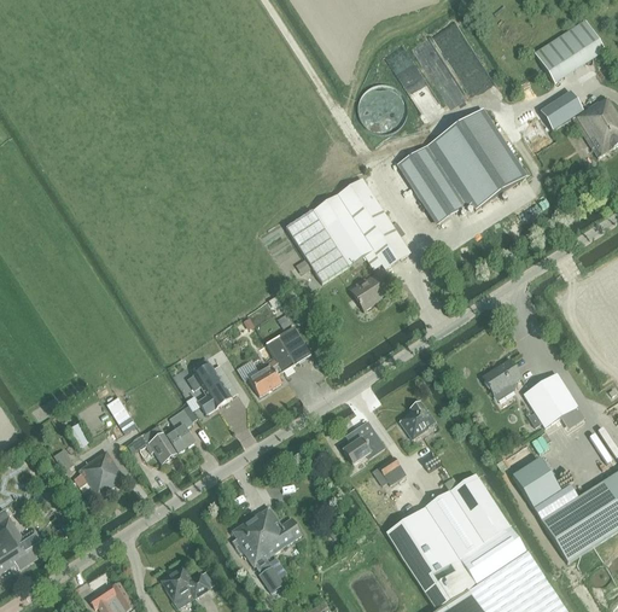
[(554,81),(605,48),(586,18),(534,51),(554,81)]
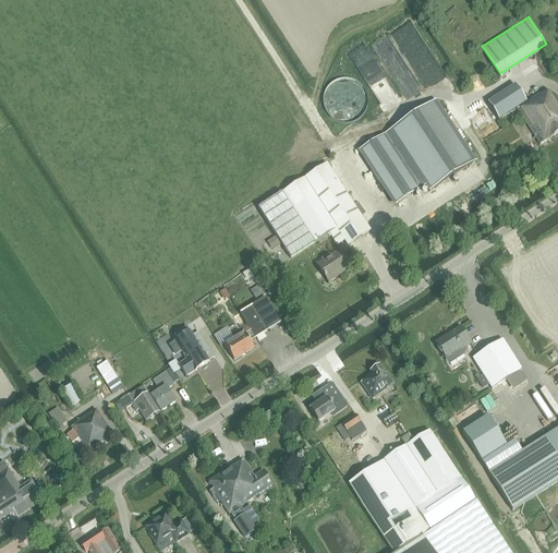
[(516,80),(487,98),(499,116),(526,98),(516,80)]
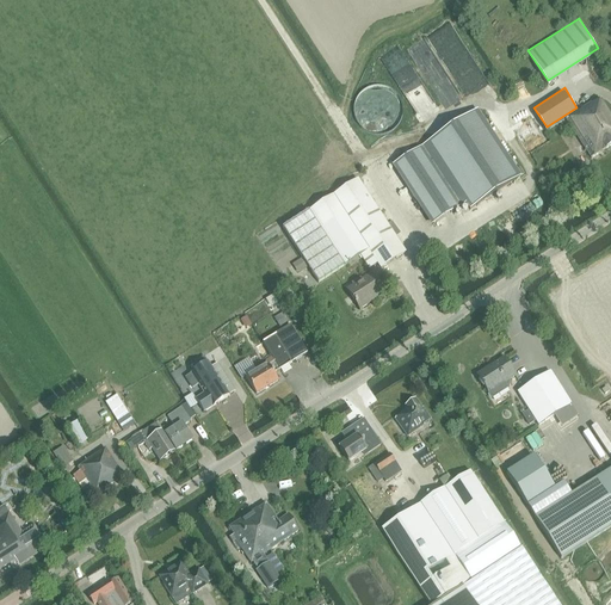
[(591,99),(566,115),(591,154),(610,140),(610,112),(600,96),(591,100),(591,99)]
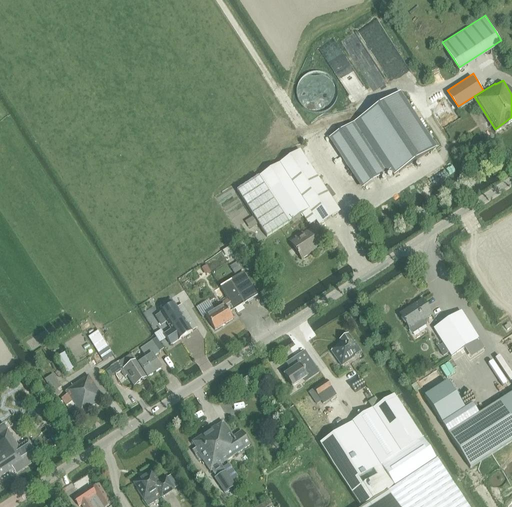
[(400,88),(330,133),(363,183),(390,166),(394,171),(436,144),(435,143),(439,141),(435,136),(432,138),(400,88)]
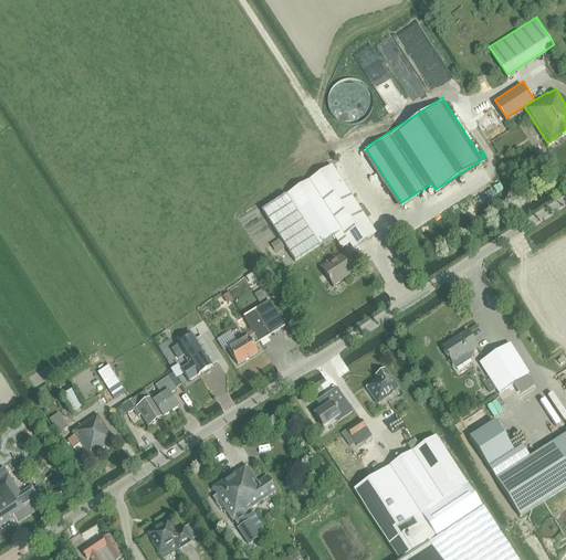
[(376,229),(332,161),(286,190),(262,205),(295,256),(320,241),(334,232),(342,244),(349,239),(353,244),(376,229)]
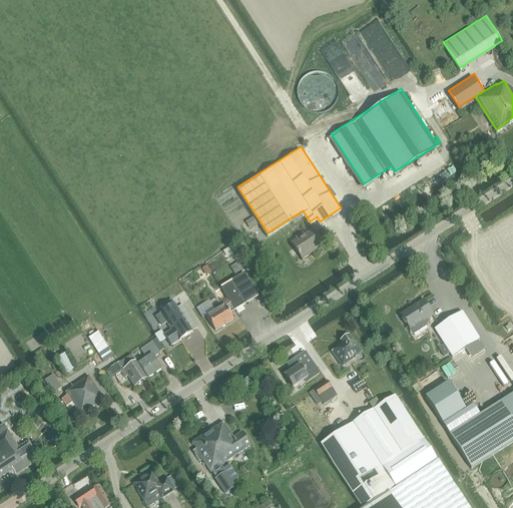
[(253,212),(248,216),(252,223),(259,220),(253,212)]
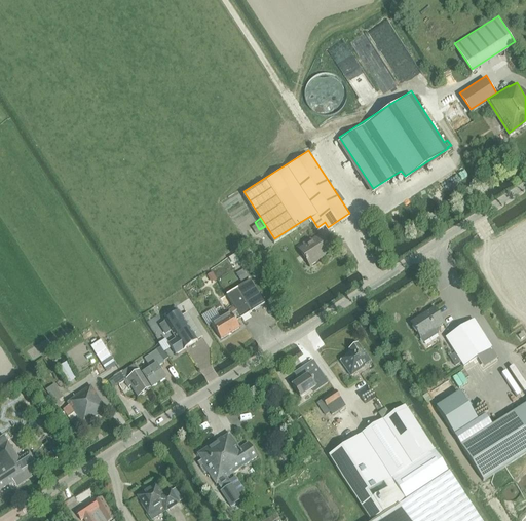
[(327,249),(316,232),(299,245),(310,262),(317,257),(315,254),(318,251),(320,253),(327,249)]
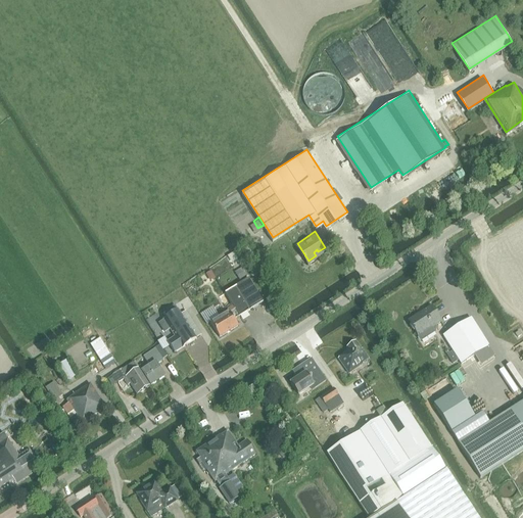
[(242,263),(236,267),(241,275),(247,271),(242,263)]
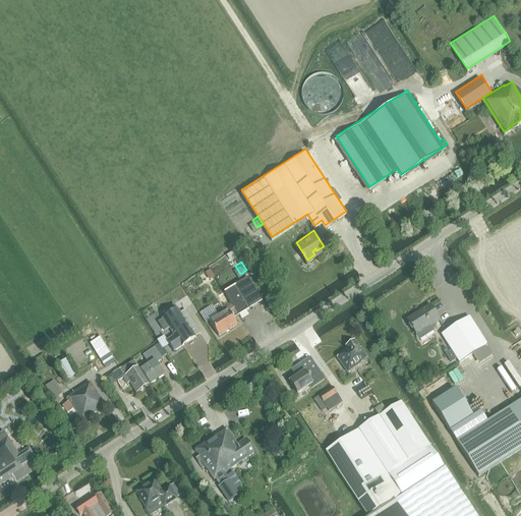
[(237,311),(263,297),(247,274),(223,289),(233,305),(228,308),(227,306),(209,318),(218,332),(236,322),(232,314),(237,311)]
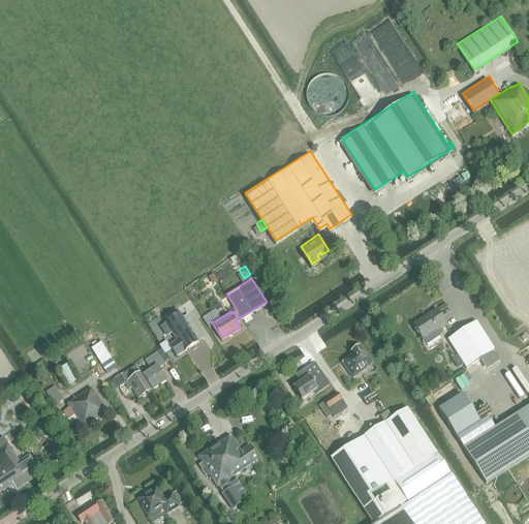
[(201,312),(208,321),(220,313),(215,304),(201,312)]
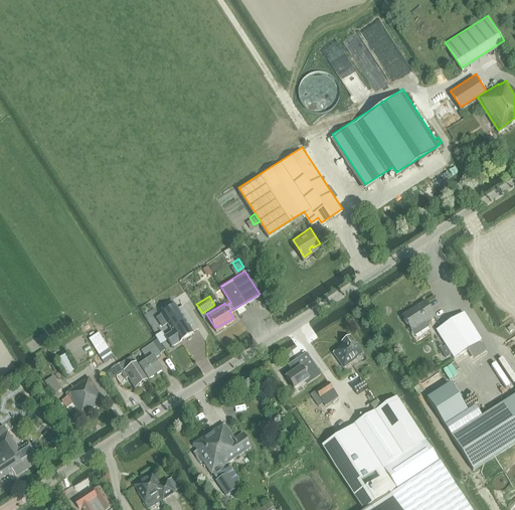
[(412,327),(435,313),(425,298),(415,304),(417,307),(404,315),(412,327)]
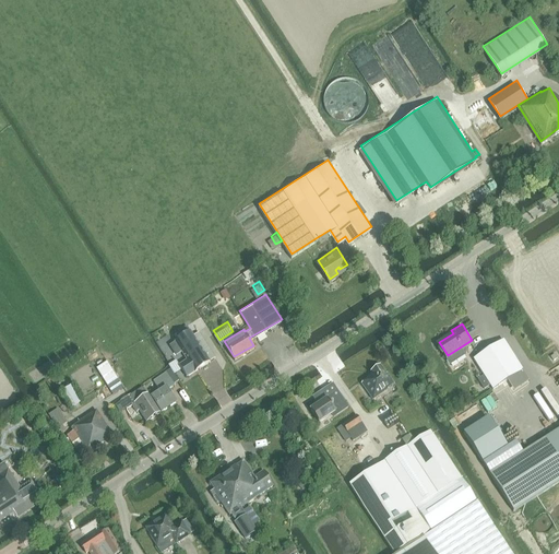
[(190,328),(189,328),(181,333),(169,341),(176,352),(181,349),(187,356),(179,362),(181,365),(186,373),(194,367),(194,368),(210,358),(209,357),(215,354),(199,329),(192,332),(190,328)]
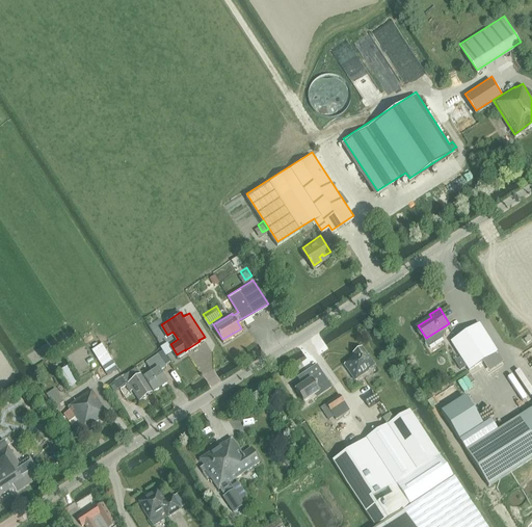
[(470,366),(495,350),(497,348),(479,319),(451,337),(470,366)]
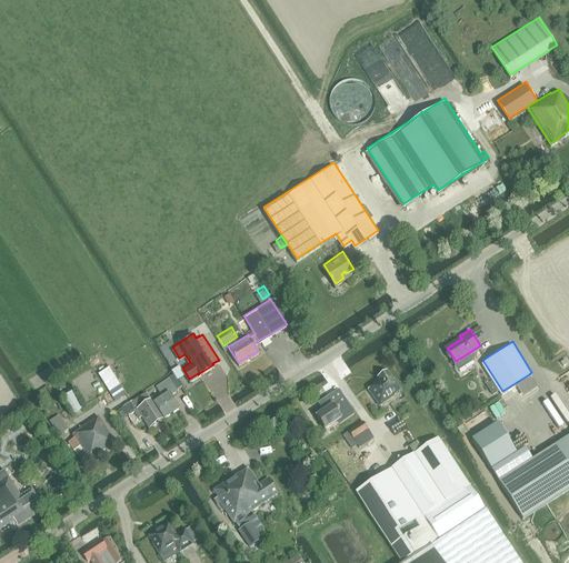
[(172,365),(170,367),(173,372),(177,376),(185,371),(182,368),(178,361),(172,365)]
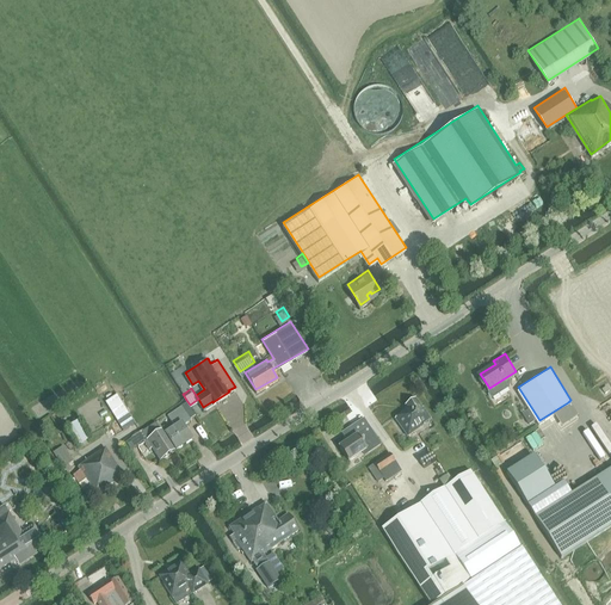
[(134,418),(117,389),(105,396),(123,426),(134,418)]
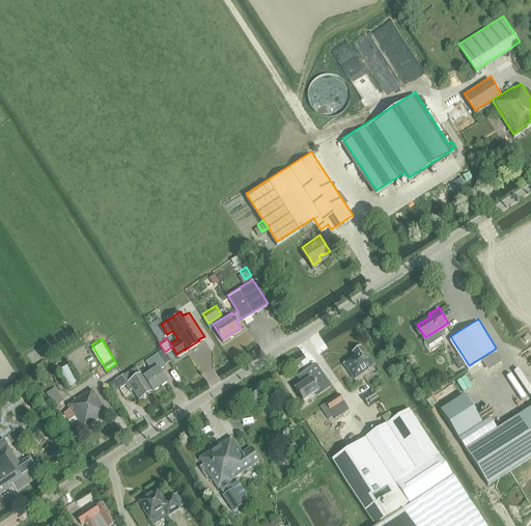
[(367,351),(361,342),(352,349),(355,352),(354,353),(352,354),(351,354),(348,355),(350,356),(343,360),(354,375),(374,360),(367,351)]
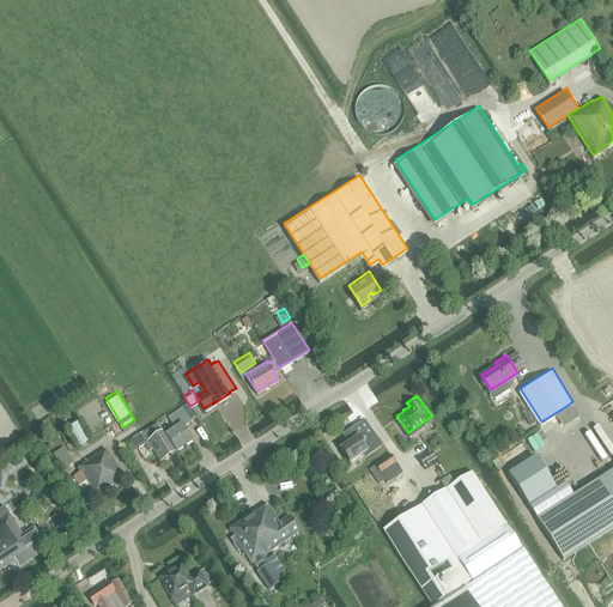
[(187,401),(182,405),(190,418),(196,414),(190,406),(187,401)]
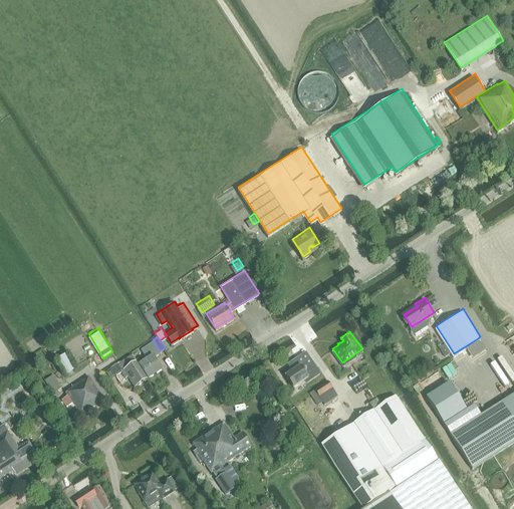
[(147,356),(139,361),(148,375),(161,366),(154,354),(160,350),(153,339),(140,347),(147,356)]
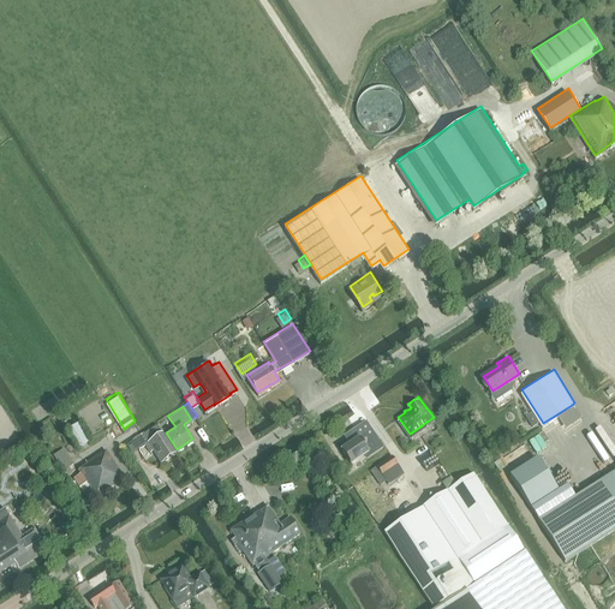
[(370,452),(382,443),(365,418),(347,429),(353,437),(341,446),(351,460),(368,449),(370,452)]
